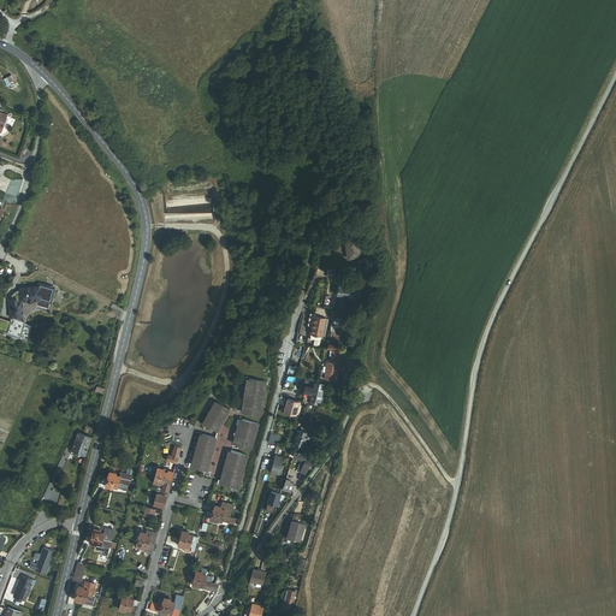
[(24,142),(23,149),(31,150),(34,137),(30,137),(29,143),(24,142)]
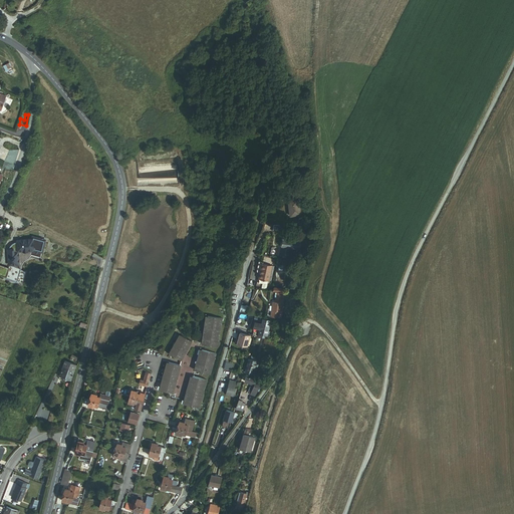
[(291,216),(302,215),(299,198),(294,198),(289,199),(291,216)]
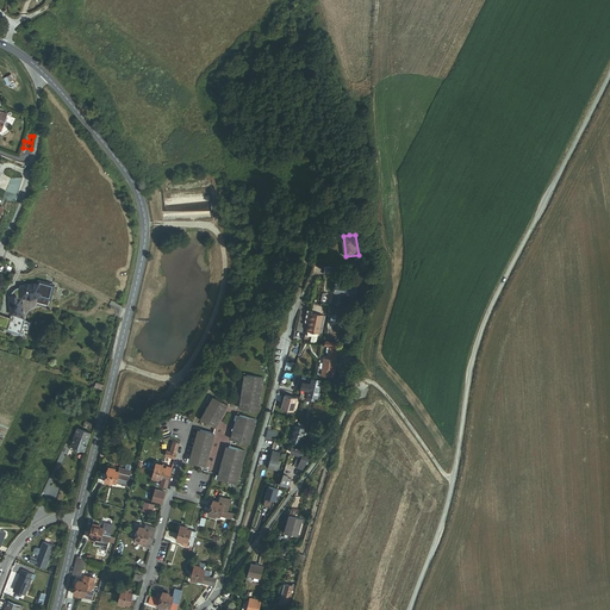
[(39,311),(39,309),(38,307),(50,310),(55,290),(41,285),(39,288),(22,290),(22,292),(18,292),(14,296),(11,299),(12,315),(26,319),(29,321),(29,322),(32,323),(33,318),(35,317),(36,316),(38,315),(38,313),(39,312),(39,311)]
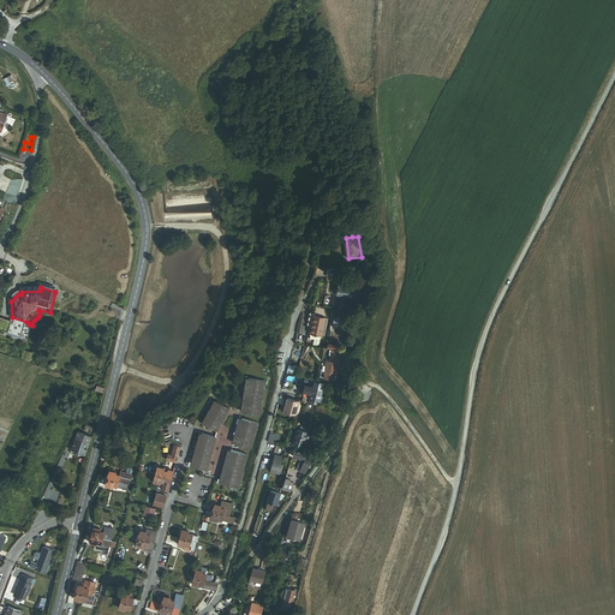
[(362,292),(340,287),(335,305),(350,309),(352,298),(359,299),(362,292)]
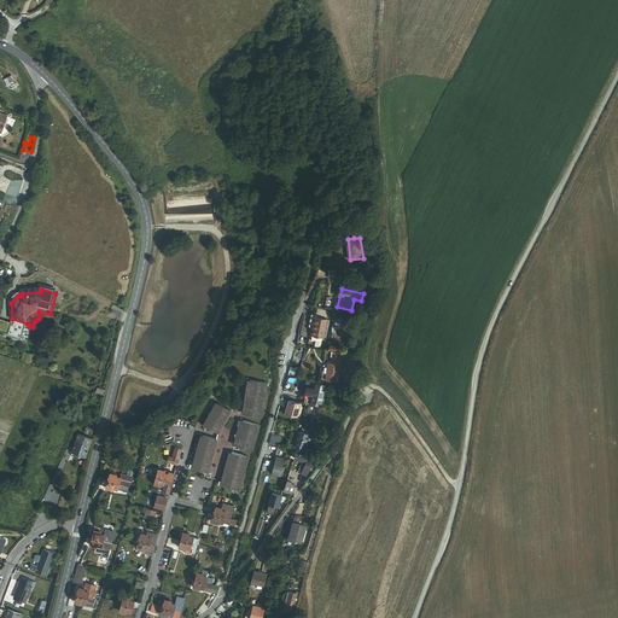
[(29,339),(33,327),(29,326),(29,325),(27,324),(12,319),(11,322),(9,330),(7,334),(22,338),(29,339)]
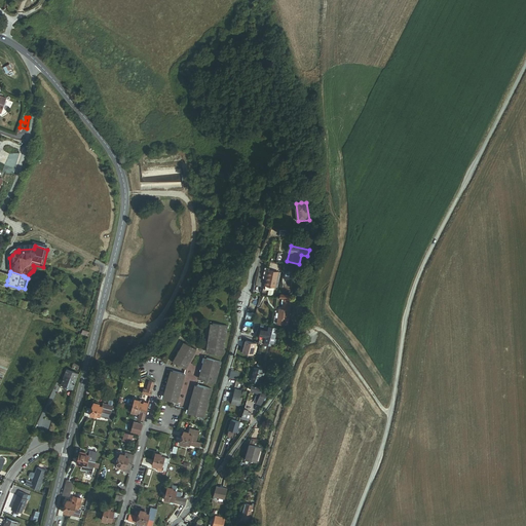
[(278,273),(269,271),(266,286),(265,290),(274,292),(275,288),(278,273)]
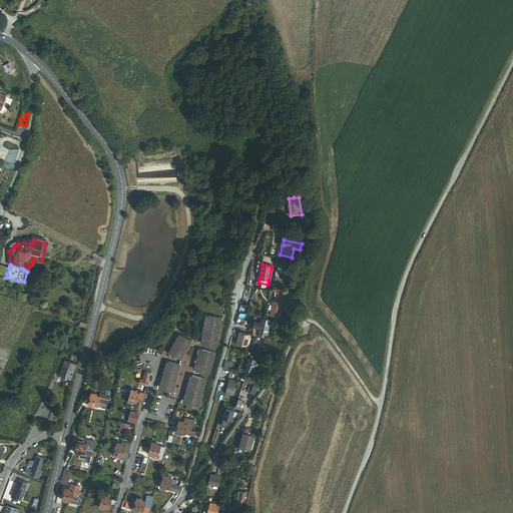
[(286,275),(286,267),(279,267),(279,270),(279,274),(277,274),(277,277),(279,277),(279,282),(284,282),(284,275),(286,275)]
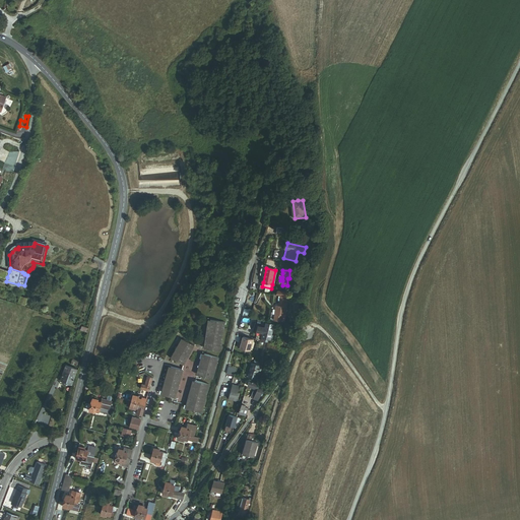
[(252,282),(250,288),(258,290),(259,284),(252,282)]
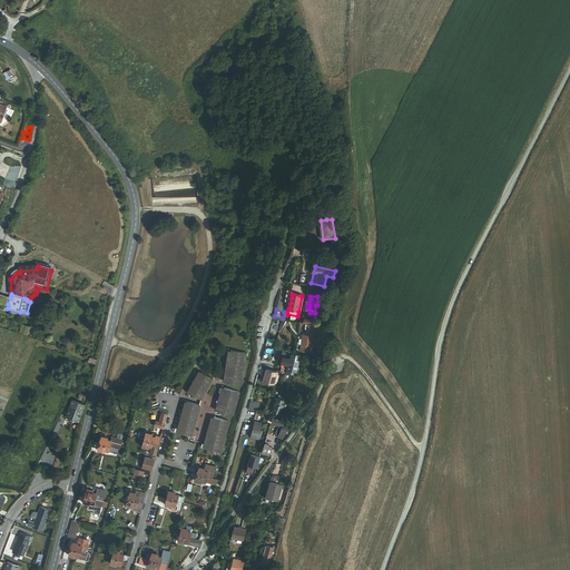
[(304,335),(302,352),(313,353),(316,325),(307,324),(306,335),(304,335)]
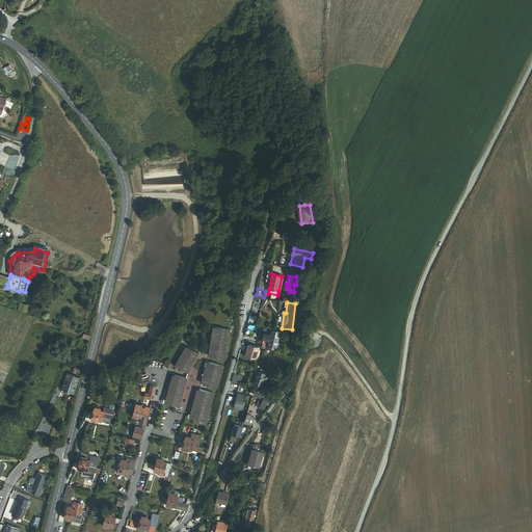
[(258,325),(259,317),(250,316),(248,323),(258,325)]
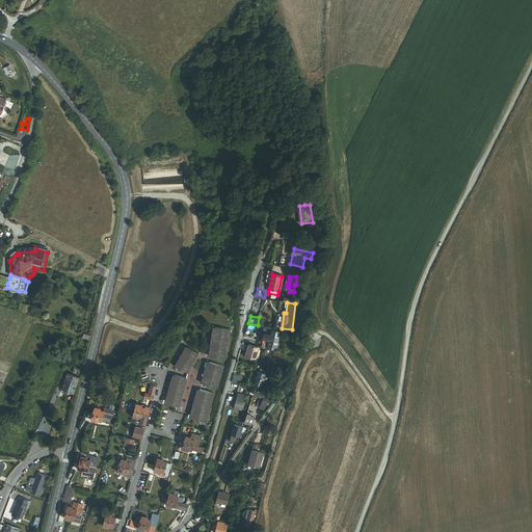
[(228,360),(232,329),(215,327),(211,357),(228,360)]
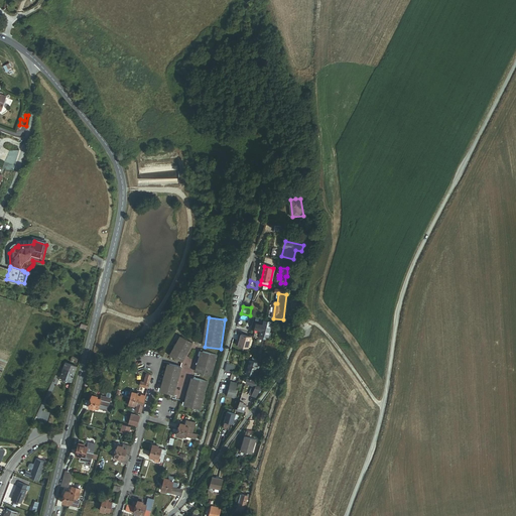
[(264,325),(260,338),(267,340),(271,328),(264,325)]
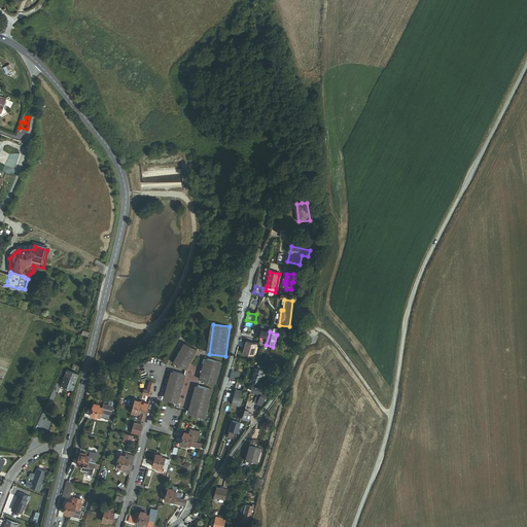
[(256,343),(247,341),(244,352),(254,354),(256,343)]
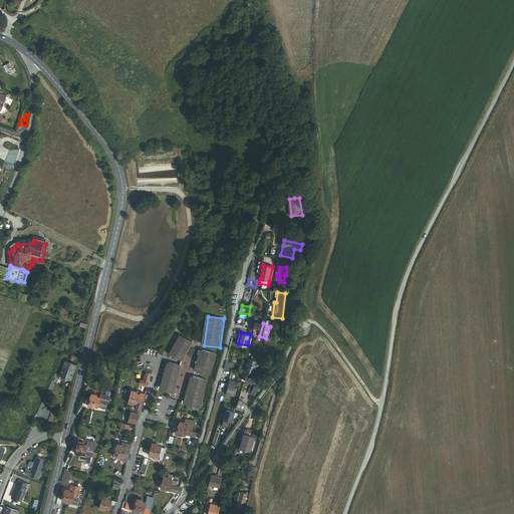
[(170,353),(171,354),(173,351),(172,351),(176,344),(177,344),(178,341),(180,338),(182,335),(181,334),(170,353)]
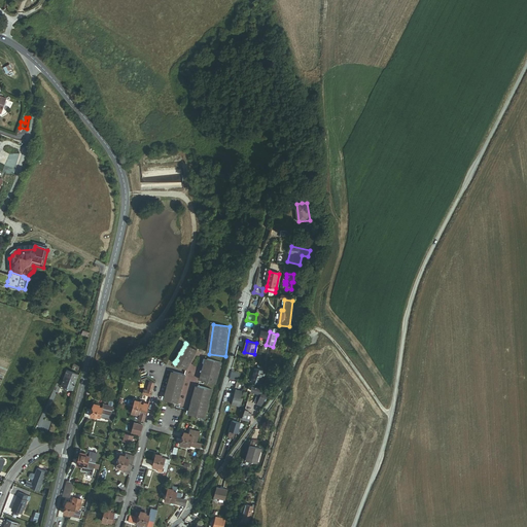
[(175,363),(187,370),(200,351),(186,344),(184,347),(182,350),(181,353),(180,353),(176,360),(177,360),(175,363)]
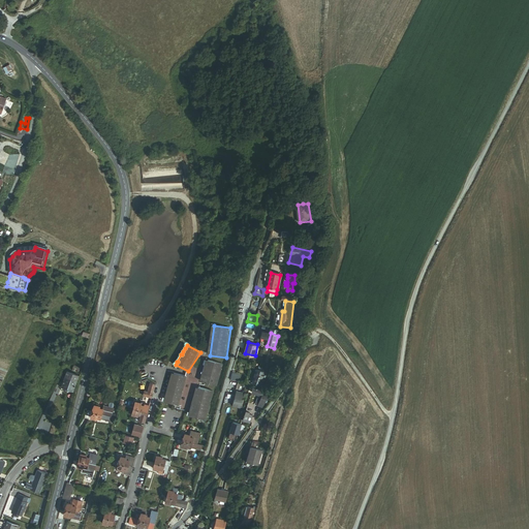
[(223,364),(209,360),(203,381),(218,385),(223,364)]
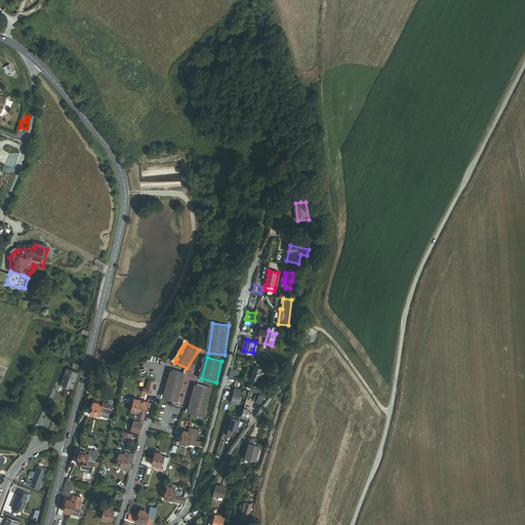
[(256,366),(254,366),(252,375),(252,379),(254,379),(256,378),(258,379),(258,380),(263,381),(265,368),(264,368),(256,366)]
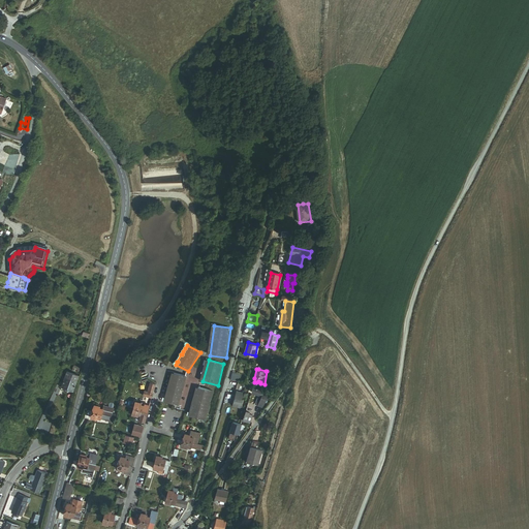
[(73,391),(79,376),(70,372),(70,371),(68,370),(68,372),(67,372),(62,386),(66,389),(69,390),(73,391)]
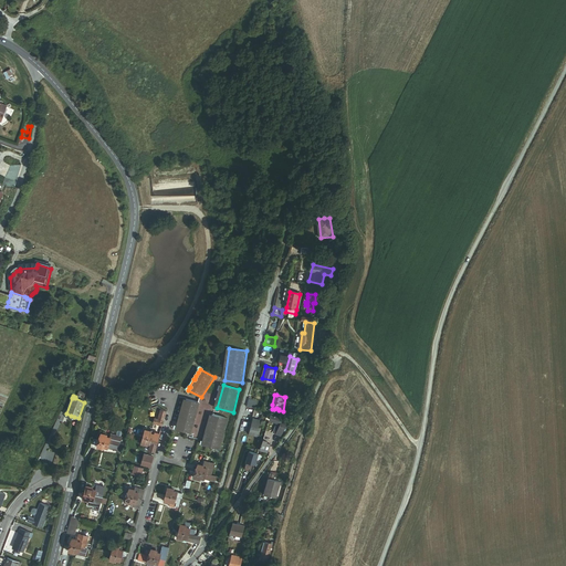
[(249,397),(245,410),(253,412),(257,399),(249,397)]
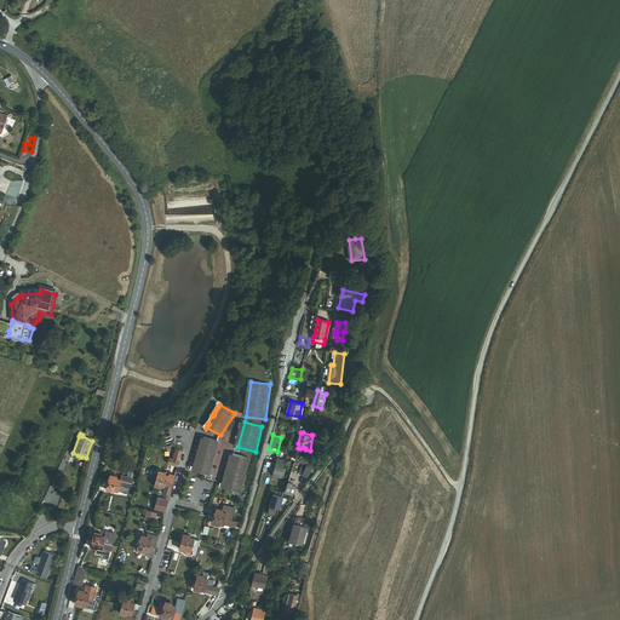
[(193,470),(195,471),(196,468),(195,466),(199,454),(200,454),(201,451),(200,451),(202,441),(204,441),(205,437),(202,436),(193,470)]
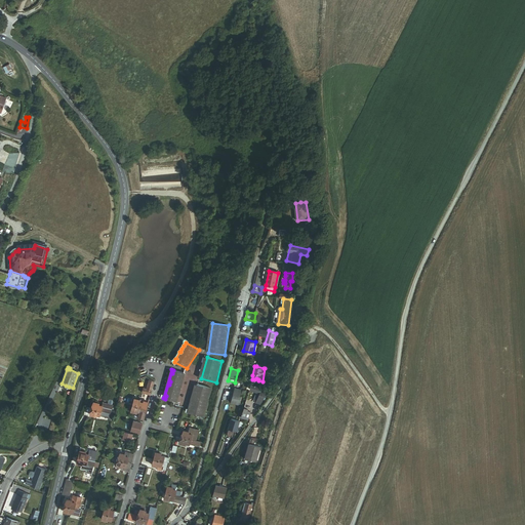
[(165,399),(177,402),(186,373),(173,370),(172,373),(171,373),(169,381),(170,381),(169,385),(168,385),(165,395),(166,396),(165,399)]
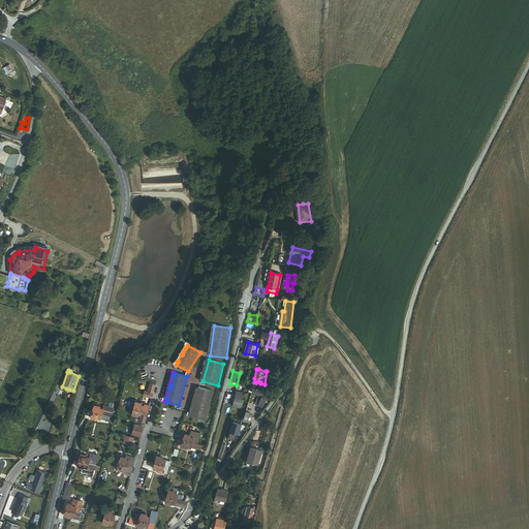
[(191,416),(198,387),(196,386),(189,415),(191,416)]
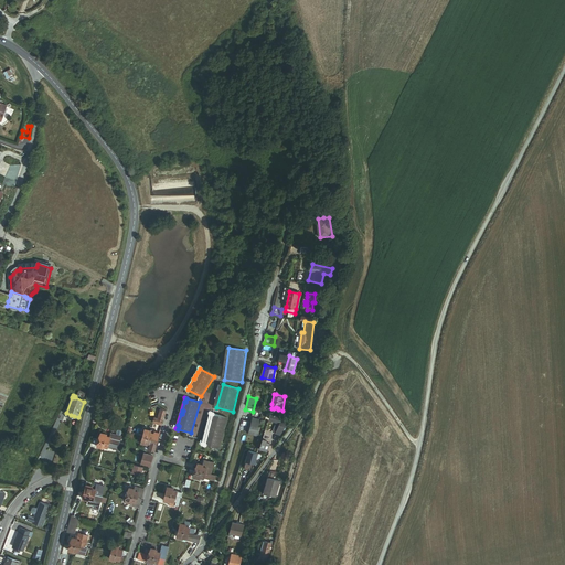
[(270,414),(269,418),(276,420),(279,422),(277,432),(281,433),(284,426),(285,426),(286,420),(285,420),(286,416),(275,413),(275,415),(270,414)]
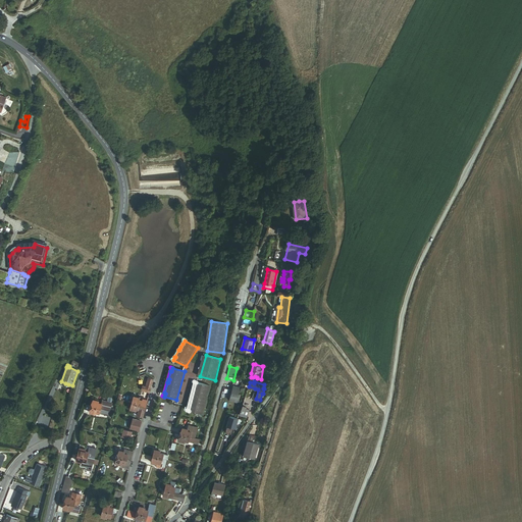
[(204,415),(211,386),(196,382),(189,411),(204,415)]
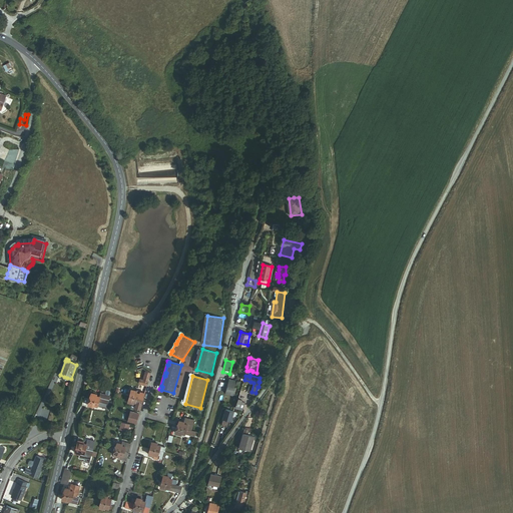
[(237,382),(229,380),(228,386),(225,385),(224,390),(226,390),(226,393),(234,395),(237,382)]
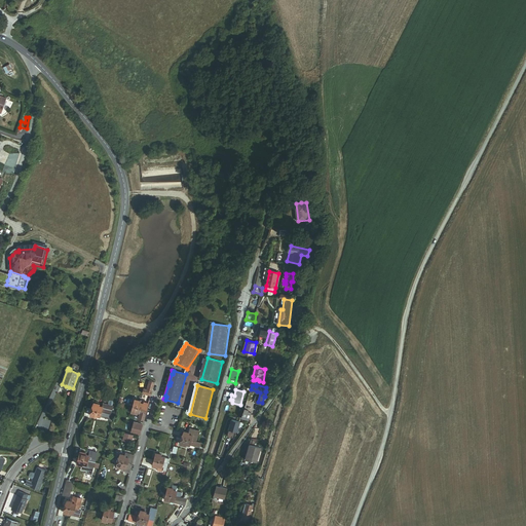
[(147,410),(149,403),(135,400),(134,406),(147,410)]
